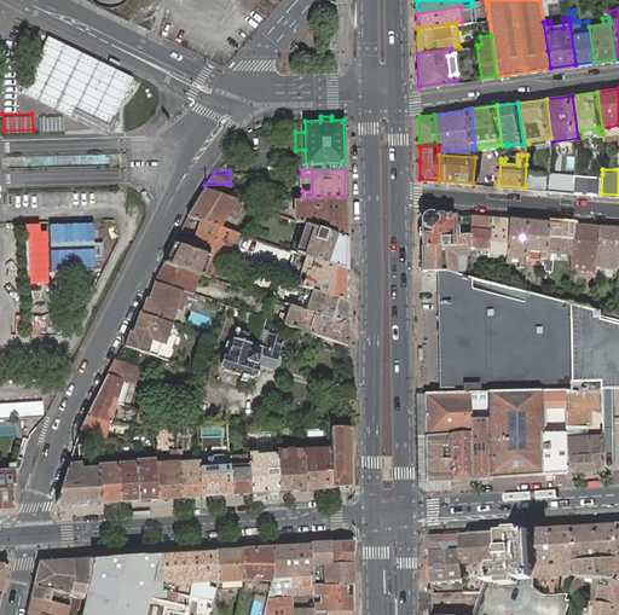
[(550,170),(549,189),(574,191),(577,173),(550,170)]
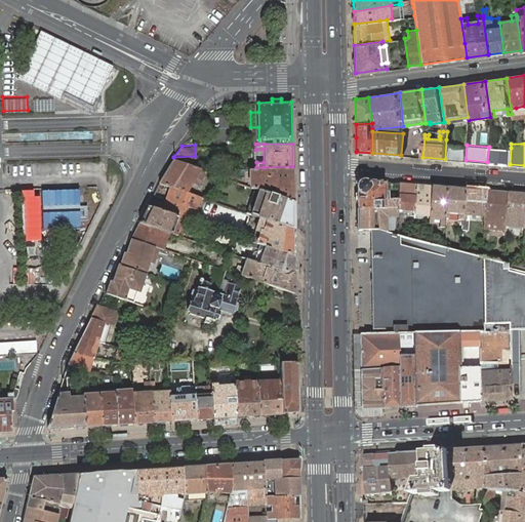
[(467,148),(446,146),(445,159),(466,160),(467,148)]
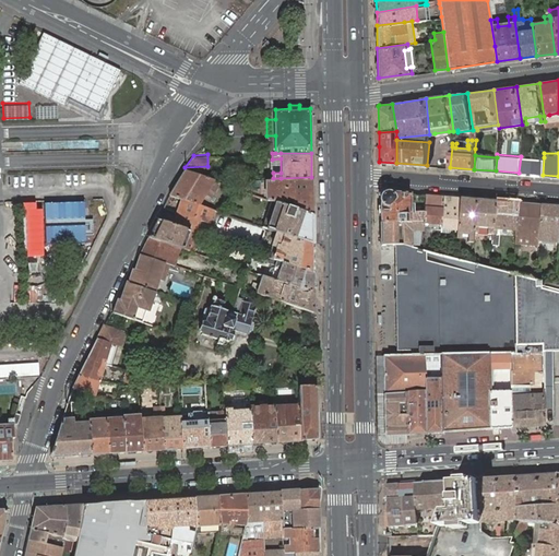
[(521,156),(519,173),(543,175),(544,157),(521,156)]
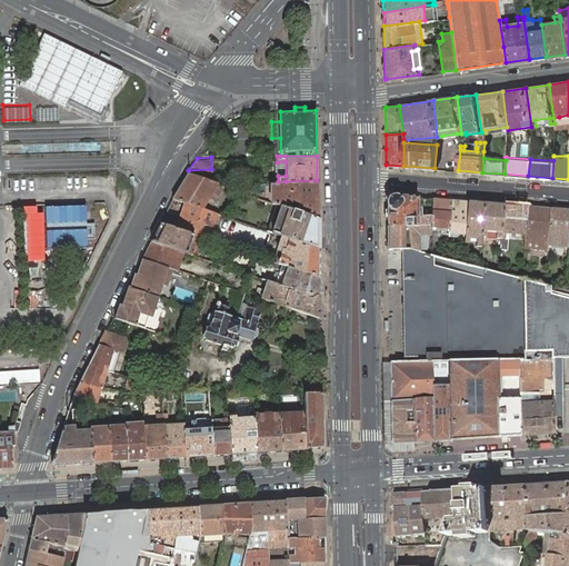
[(286,161),(277,162),(276,162),(276,176),(278,176),(286,176),(286,161)]
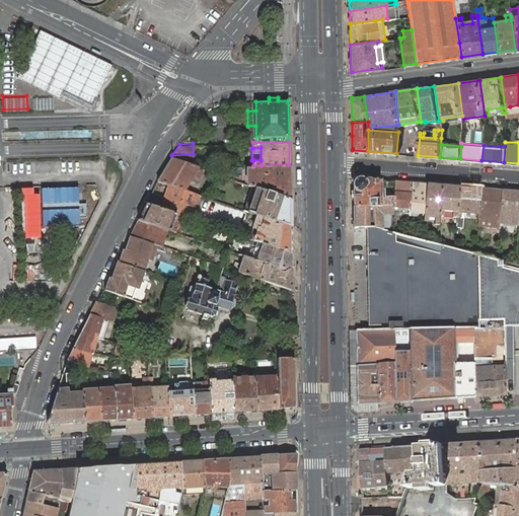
[(183,188),(198,164),(171,155),(157,178),(169,182),(183,188)]
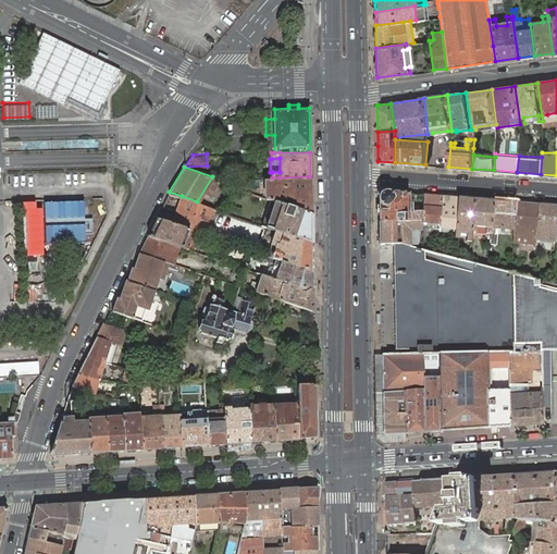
[(311,212),(310,176),(280,177),(272,177),(265,177),(265,196),(270,197),(274,199),(311,212)]
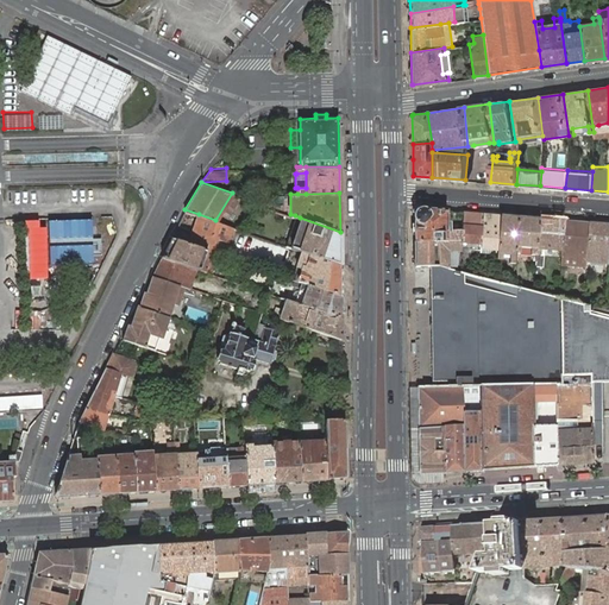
[(415,216),(415,239),(462,238),(463,228),(447,227),(446,208),(426,207),(425,206),(421,206),(418,207),(415,209),(414,213),(415,216)]
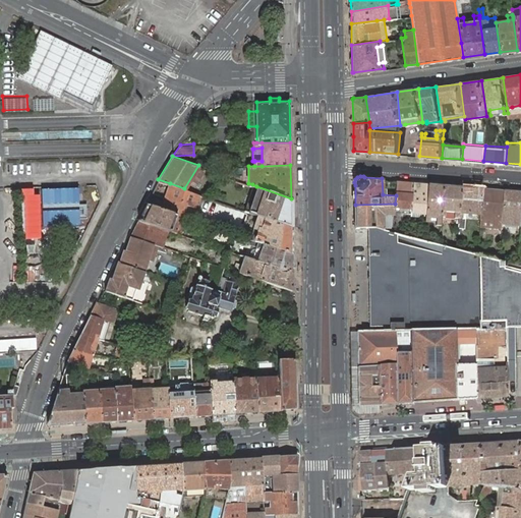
[(413,181),(397,179),(396,195),(395,204),(394,211),(410,213),(411,211),(413,181)]
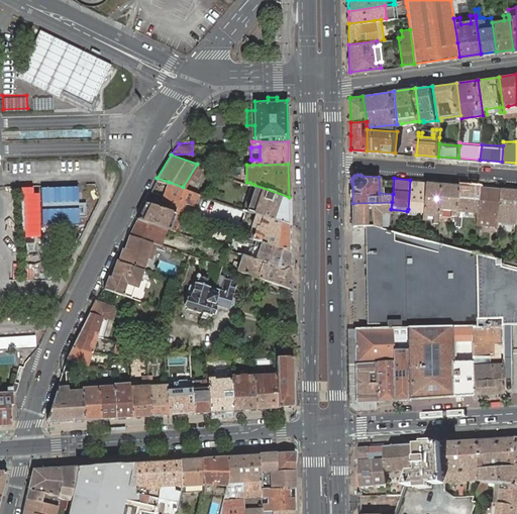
[(425,181),(410,180),(408,209),(418,209),(418,213),(422,213),(425,181)]
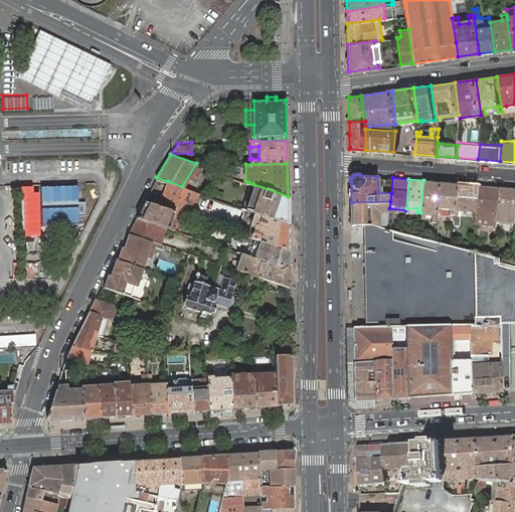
[(439,181),(423,180),(420,212),(420,215),(424,215),(425,210),(432,210),(431,220),(435,221),(436,217),(439,181)]
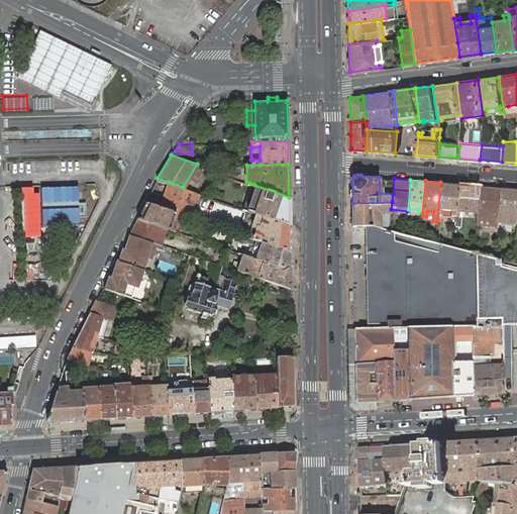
[(202,193),(183,187),(169,182),(161,206),(176,211),(180,213),(184,201),(198,206),(202,193)]
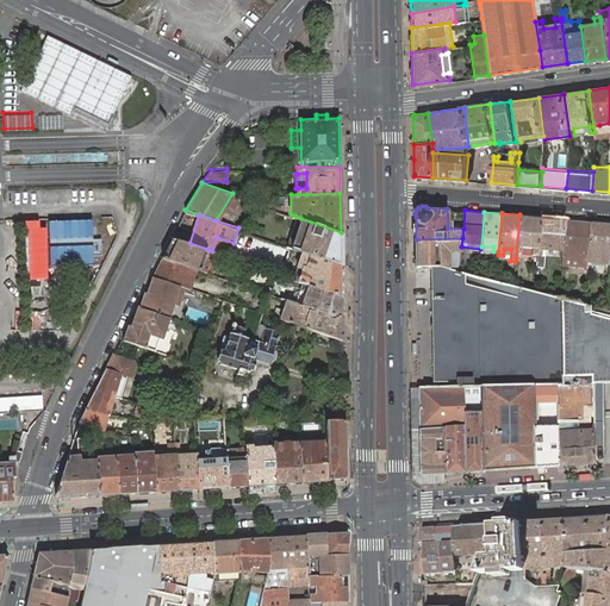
[(540,217),(520,214),(516,257),(521,258),(521,251),(531,252),(530,258),(536,260),(540,217)]
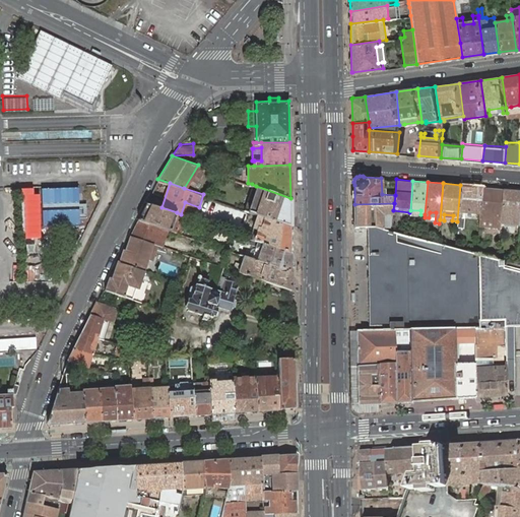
[(248,209),(256,186),(252,184),(243,208),(248,209)]
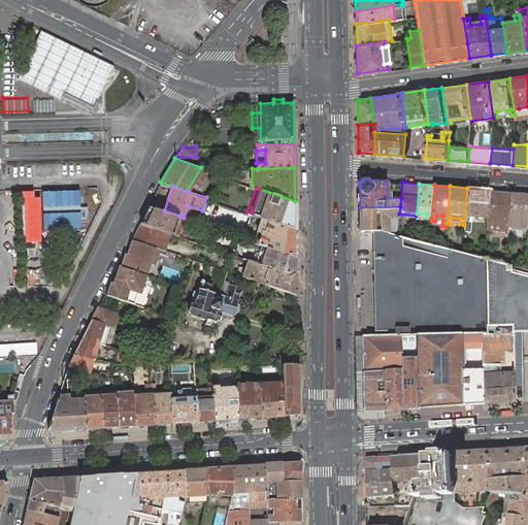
[(464,225),(464,229),(470,230),(471,219),(468,219),(469,214),(487,215),(489,189),(467,188),(464,225)]
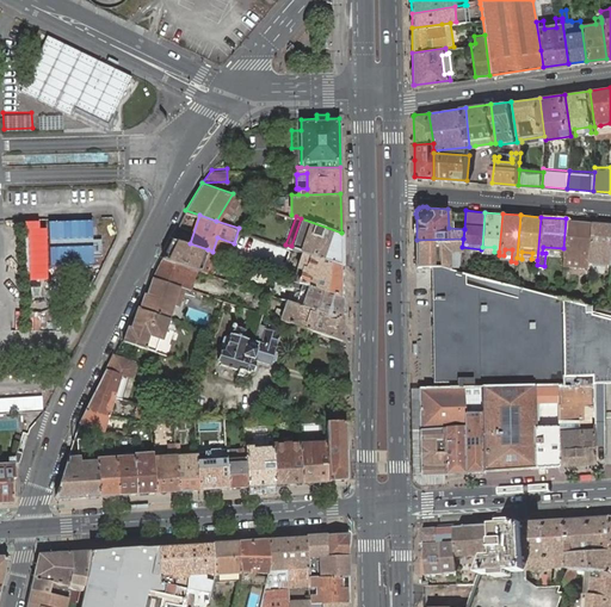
[(343,264),(341,233),(301,218),(291,246),(302,251),(308,252),(343,264)]
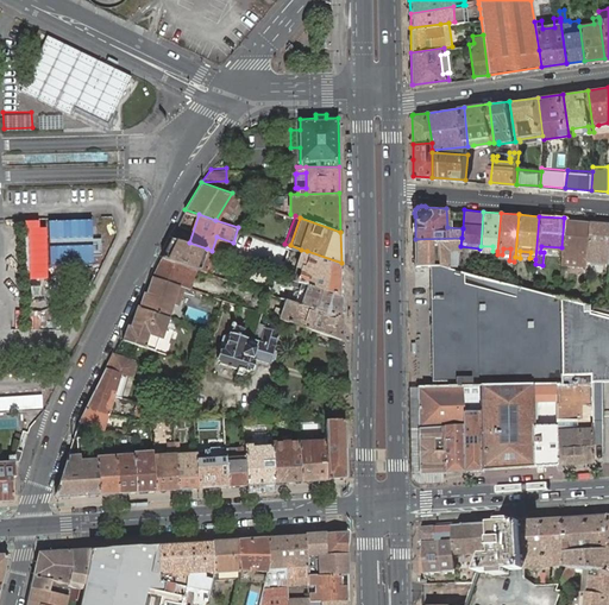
[(560,262),(585,264),(586,258),(589,220),(564,218),(562,247),(560,258),(560,262)]
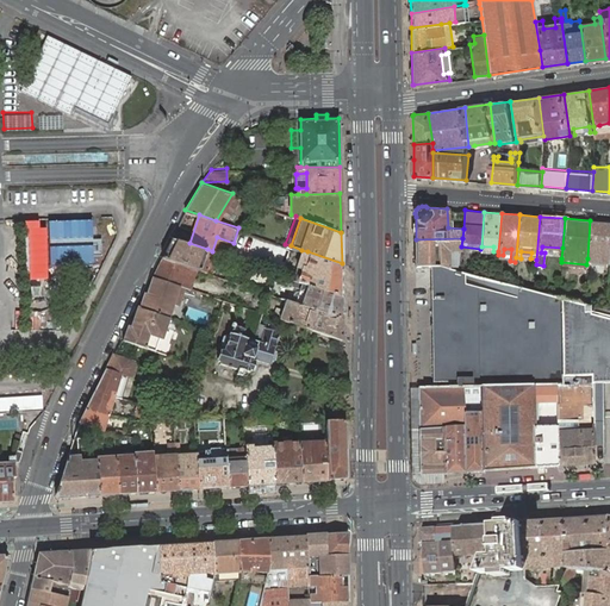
[(100,268),(109,224),(89,220),(81,264),(100,268)]
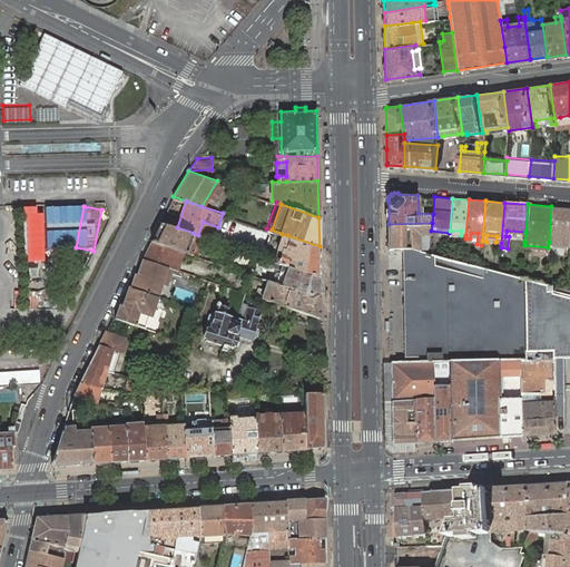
[(549,242),(569,244),(569,233),(569,207),(551,206),(549,242)]
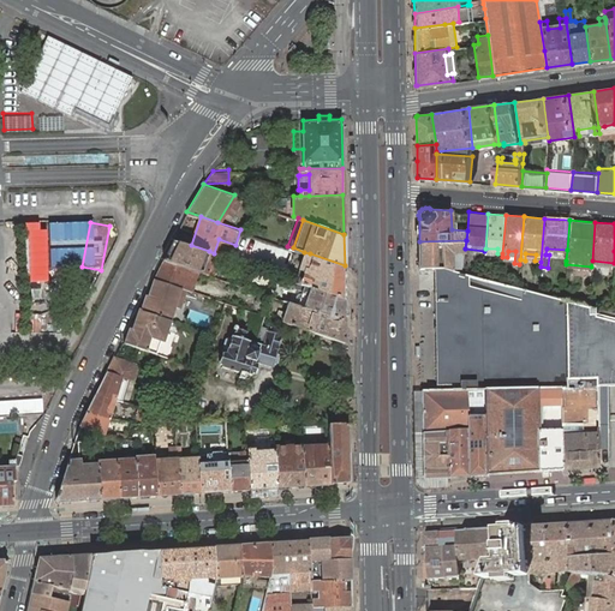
[(60,279),(60,225),(41,225),(41,279),(60,279)]
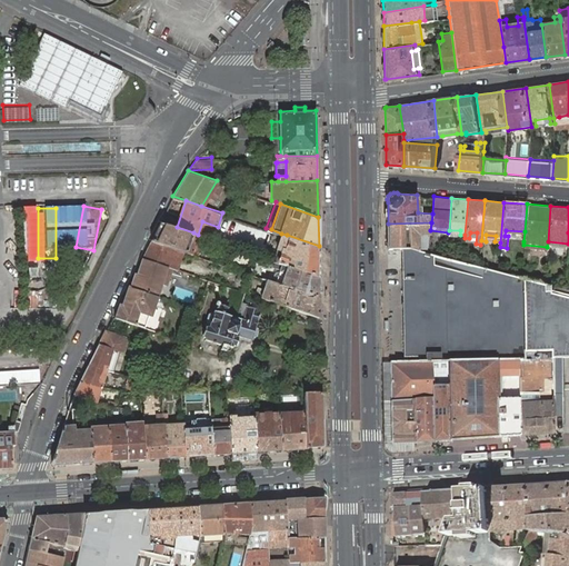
[(193,232),(177,227),(166,222),(160,221),(151,238),(160,241),(187,250),(193,232)]
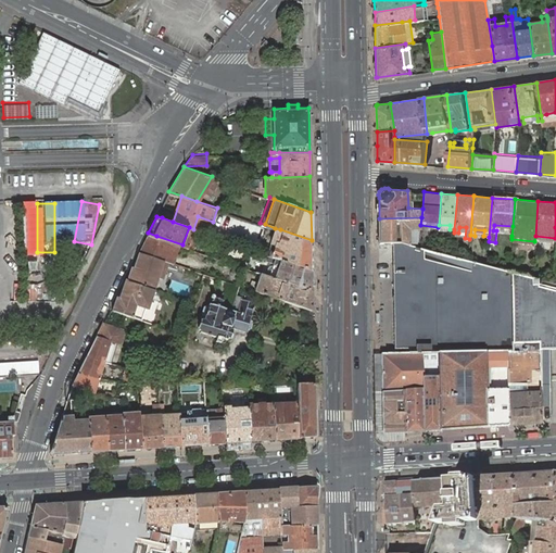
[(379,218),(379,240),(393,240),(401,240),(407,242),(419,246),(419,241),(419,238),(407,238),(407,227),(414,227),(414,234),(420,234),(420,227),(420,225),(421,217),(379,218)]
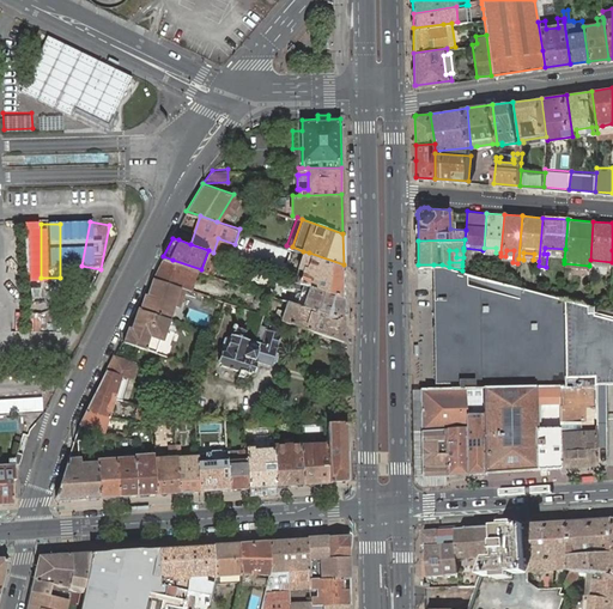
[(344,296),(344,265),(309,253),(303,251),(297,272),(302,273),(301,278),(296,275),(293,279),(296,280),(299,281),(303,282),(344,296)]
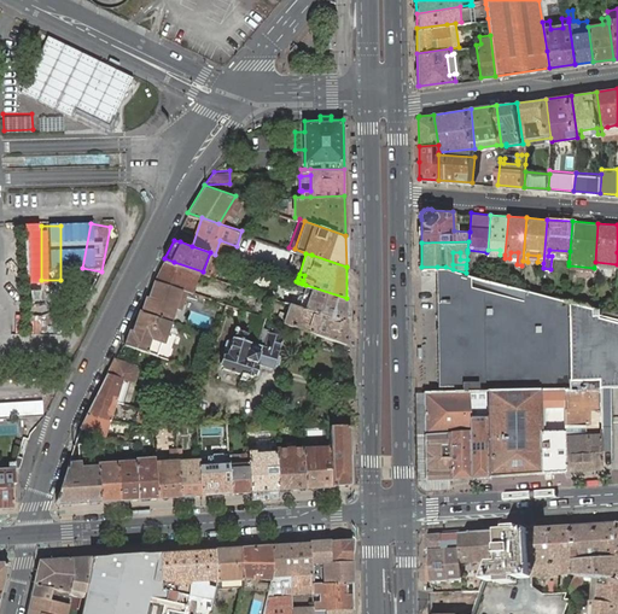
[(187,288),(193,291),(196,284),(199,285),(204,272),(203,272),(174,262),(164,258),(155,278),(174,284),(187,288)]
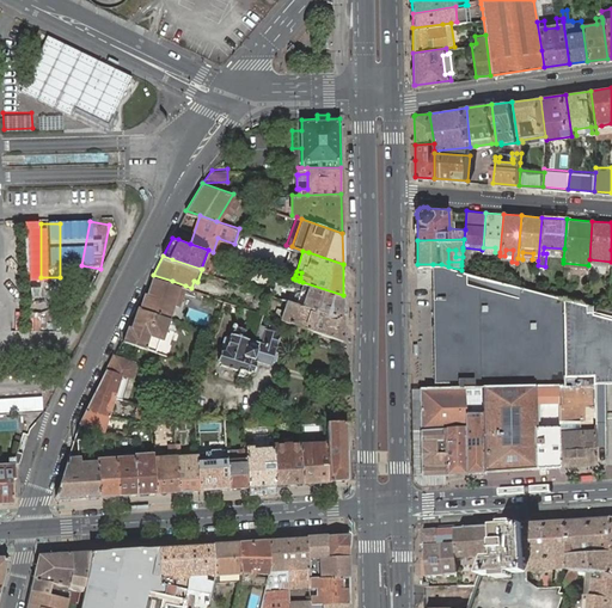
[(586,302),(564,298),(564,299),(515,284),(497,281),(479,276),(471,274),(461,270),(448,266),(441,264),(433,264),(433,269),(434,386),(482,385),(533,384),(557,384),(567,382),(593,382),(597,382),(611,381),(611,309),(607,308),(591,304),(586,302)]
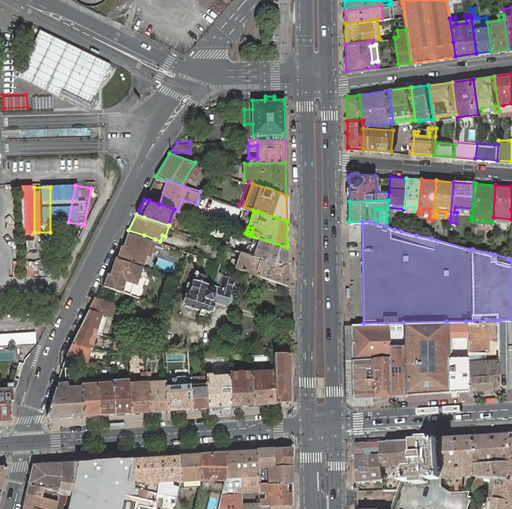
[(402,225),(401,231),(416,235),(417,227),(402,225)]
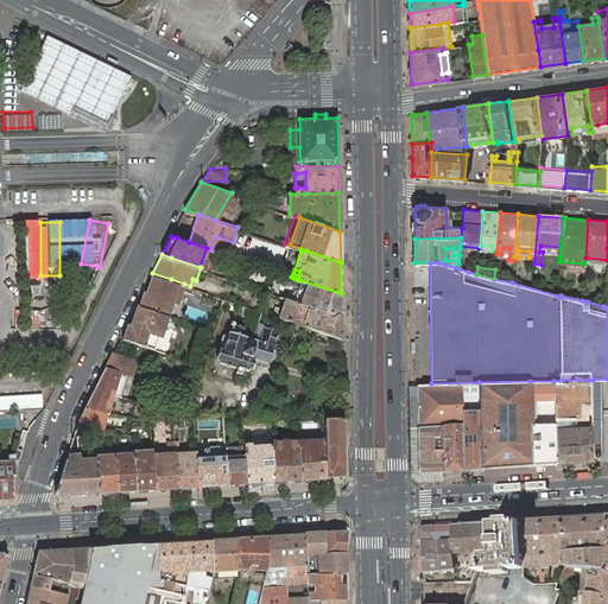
[(171,279),(152,273),(147,291),(144,290),(139,305),(169,315),(172,300),(178,303),(184,284),(171,279)]
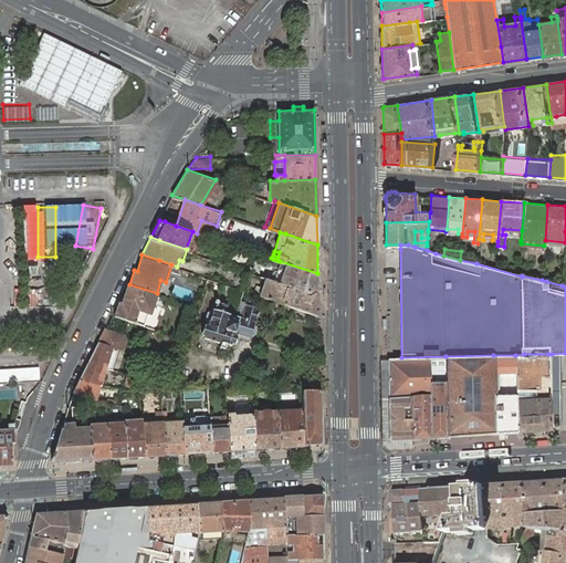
[(283,282),(317,294),(317,273),(280,261),(276,260),(273,259),(272,263),(279,266),(278,269),(286,272),(283,282)]
